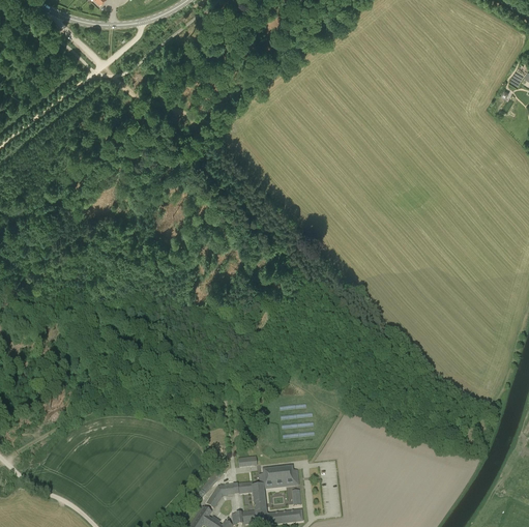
[(515,70),(510,80),(519,84),(523,75),(515,70)]
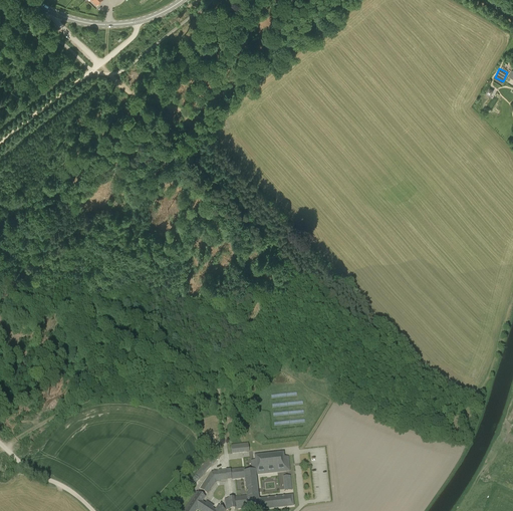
[(232,443),(233,452),(250,450),(249,441),(232,443)]
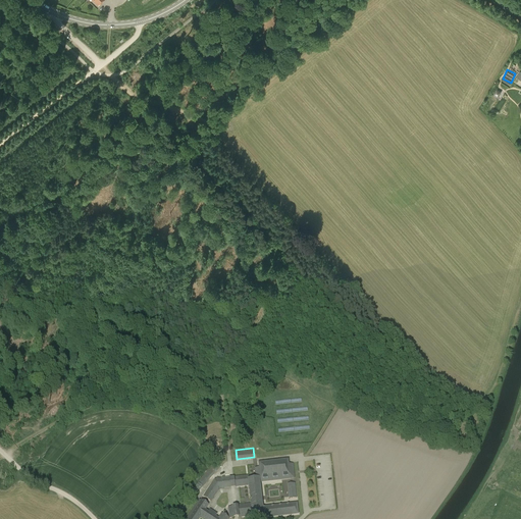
[(294,461),(290,461),(290,456),(259,460),(260,465),(256,465),(257,475),(250,475),(250,472),(219,476),(219,474),(215,475),(215,476),(204,494),(212,500),(220,486),(249,483),(251,502),(228,504),(230,516),(253,514),(252,512),(260,510),(261,518),(269,518),(269,515),(300,512),(298,500),(265,504),(265,505),(264,505),(261,480),(296,476),(295,469),(294,461)]
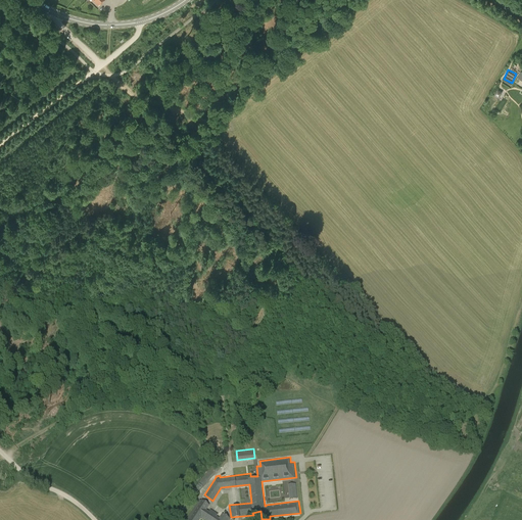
[(200,490),(204,485),(200,481),(195,486),(200,490)]
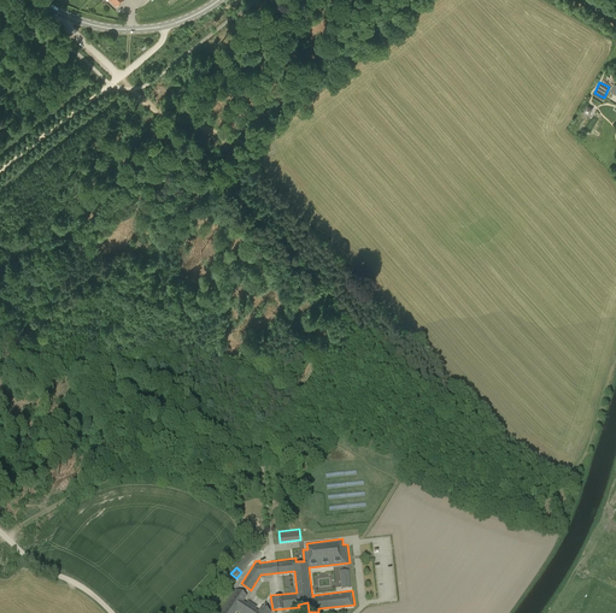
[(352,585),(350,567),(341,569),(344,588),(352,585)]
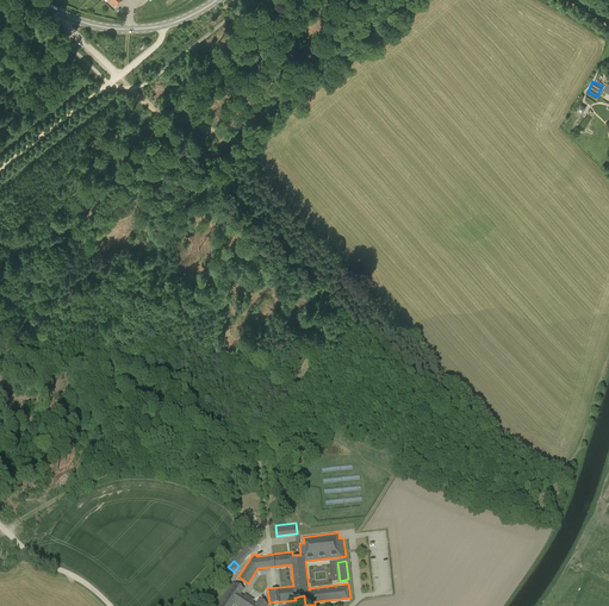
[(217,605),(265,605),(268,603),(260,597),(256,601),(253,600),(255,598),(247,592),(244,594),(242,592),(246,587),(235,580),(217,605)]
